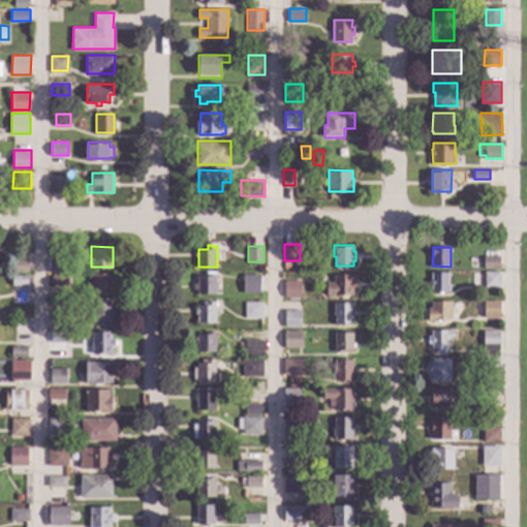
[(68,269),(53,269),(53,256),(68,256),(68,269)]
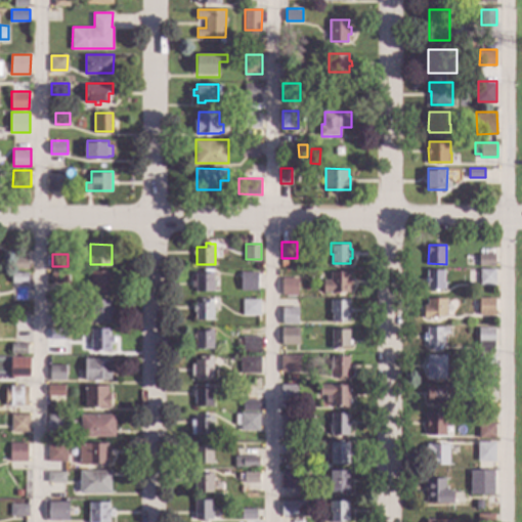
[(496,265),(480,265),(480,254),(493,254),(496,254),(496,265)]
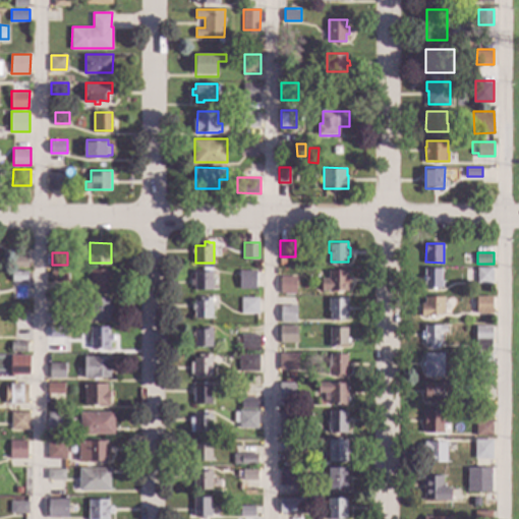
[(30,266),(13,266),(13,254),(30,255),(30,266)]
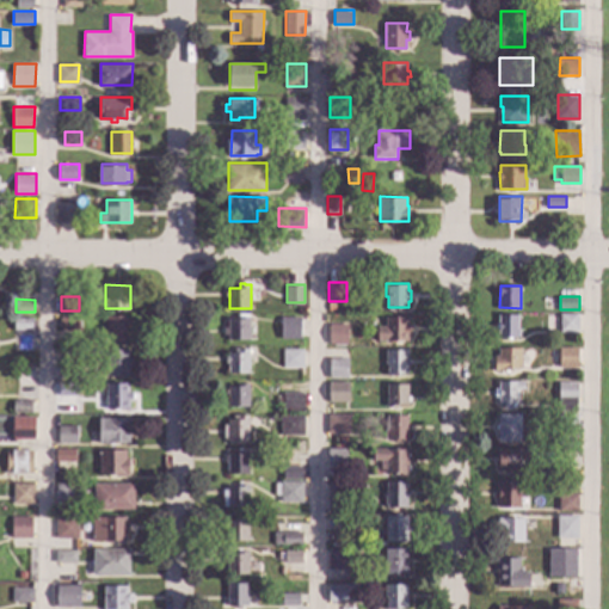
[(250,338),(231,338),(231,333),(225,333),(225,326),(229,326),(229,318),(239,318),(239,313),(250,313),(250,338)]
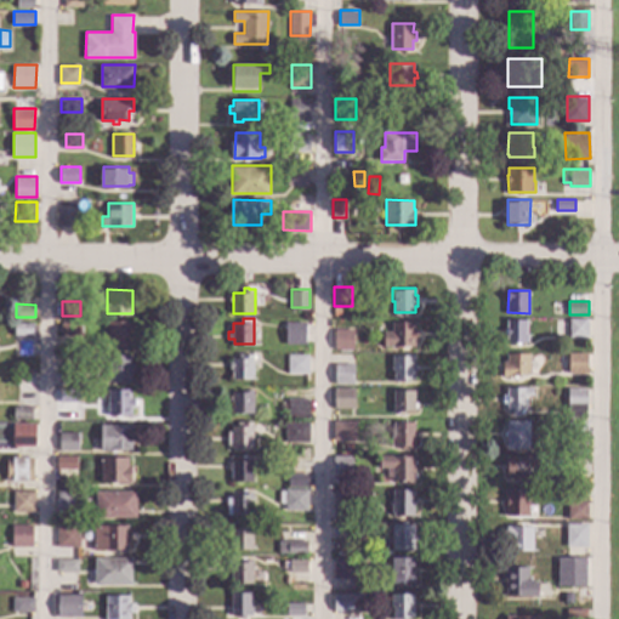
[(588,336),(571,336),(571,318),(588,318),(588,336)]
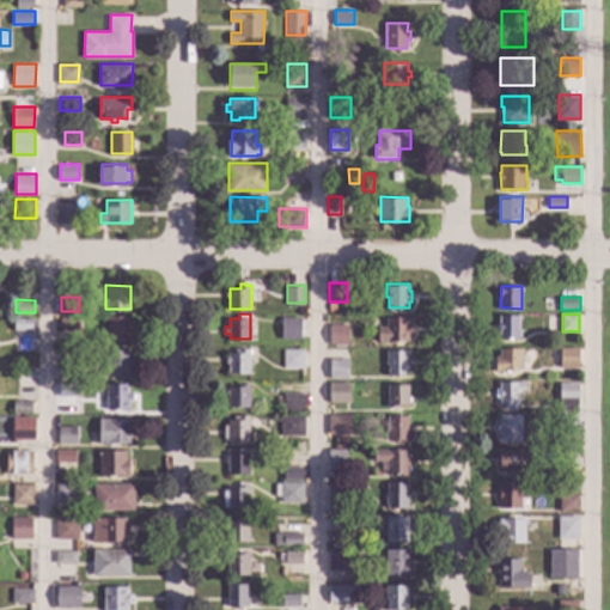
[(520,328),(522,328),(522,336),(501,336),(501,329),(500,329),(501,315),(520,315),(520,328)]
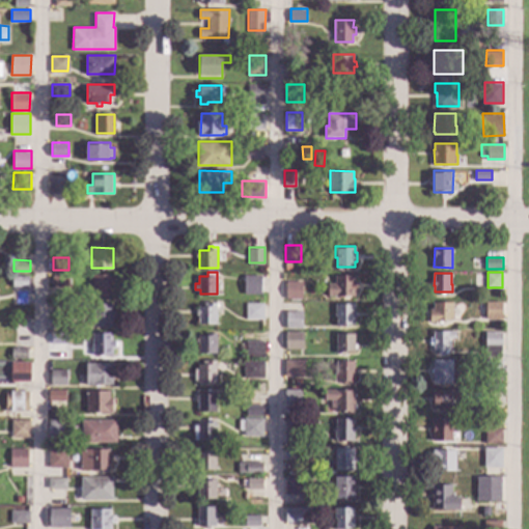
[(68,285),(53,286),(53,274),(68,274),(68,285)]
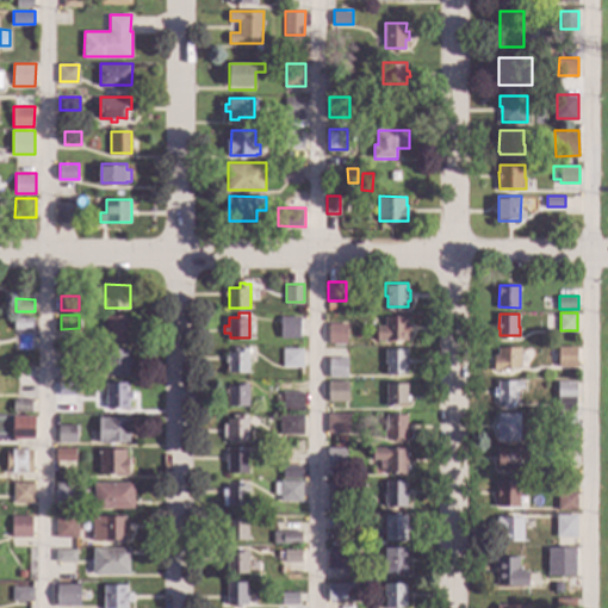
[(130,340),(107,340),(107,315),(130,315),(130,340)]
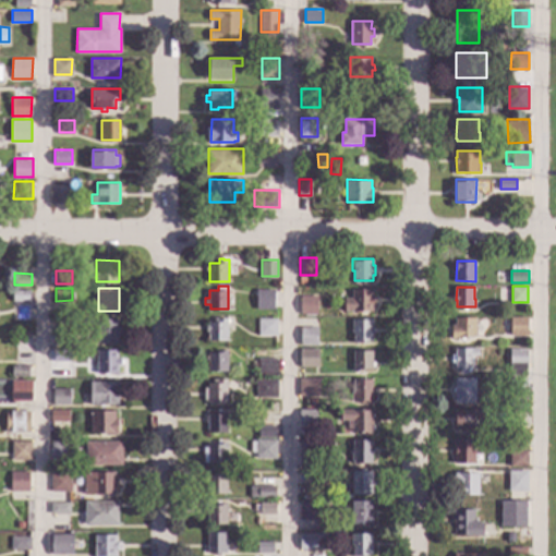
[(31,290),(31,301),(13,300),(13,289),(31,290)]
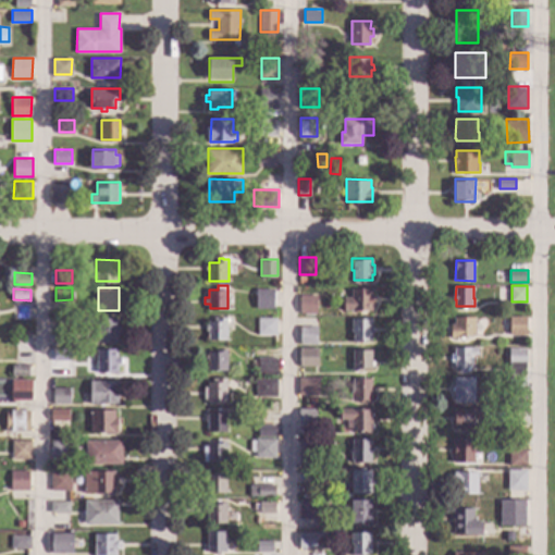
[(275,307),(257,308),(257,288),(275,288),(275,307)]
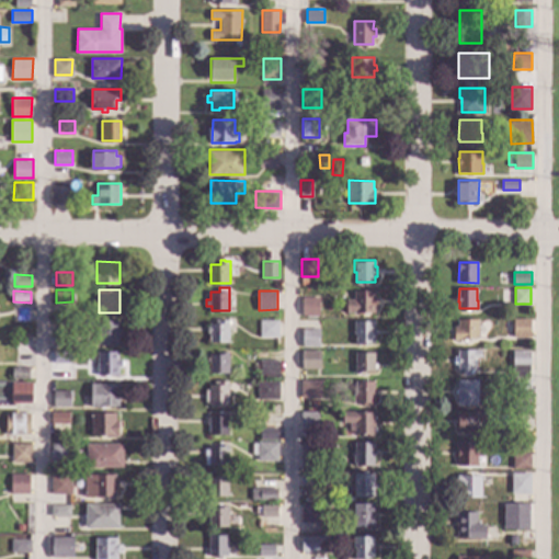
[(375,312),(346,312),(346,298),(355,298),(355,291),(375,291),(375,312)]
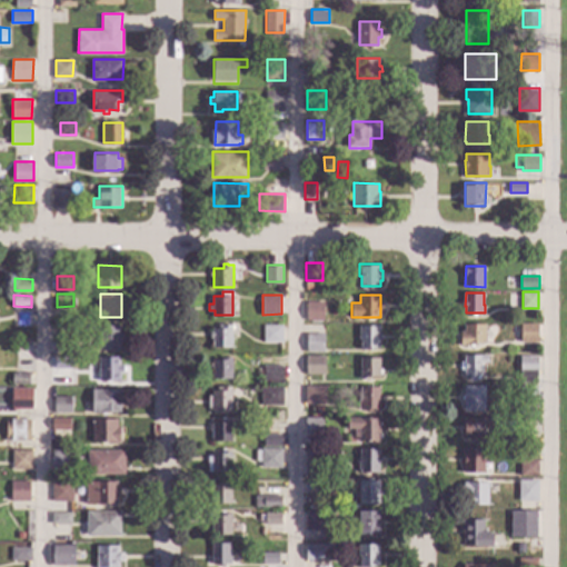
[(325,319),(308,319),(308,300),(325,300),(325,319)]
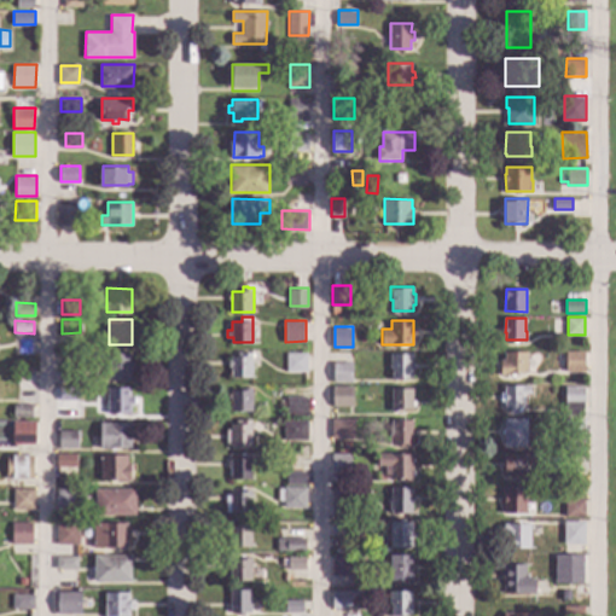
[(528,372),(516,371),(516,373),(501,373),(501,359),(505,359),(505,350),(528,352),(528,372)]
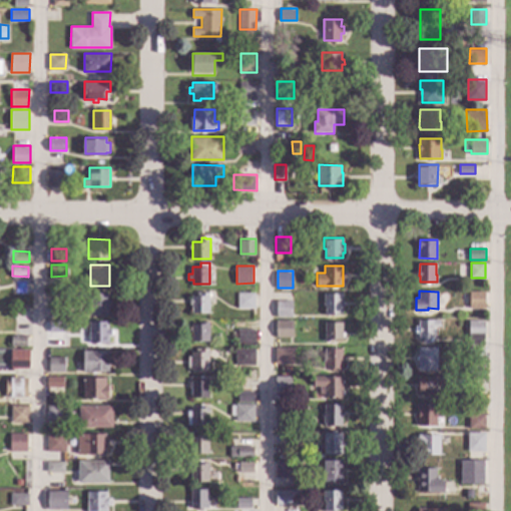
[(486,292),(486,308),(471,308),(471,291),(486,292)]
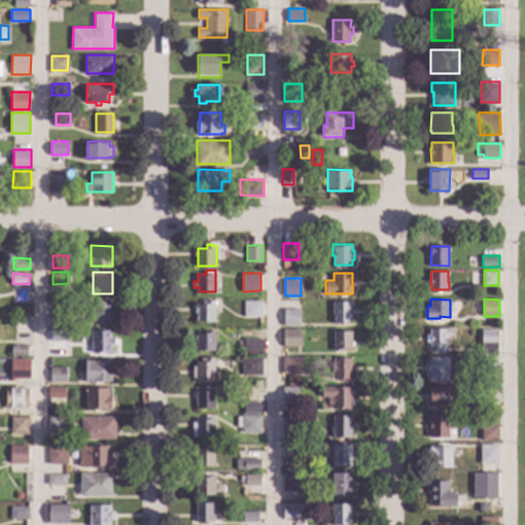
[(216,321),(198,321),(198,311),(196,311),(196,306),(198,306),(198,303),(203,303),(203,300),(216,300),(216,321)]
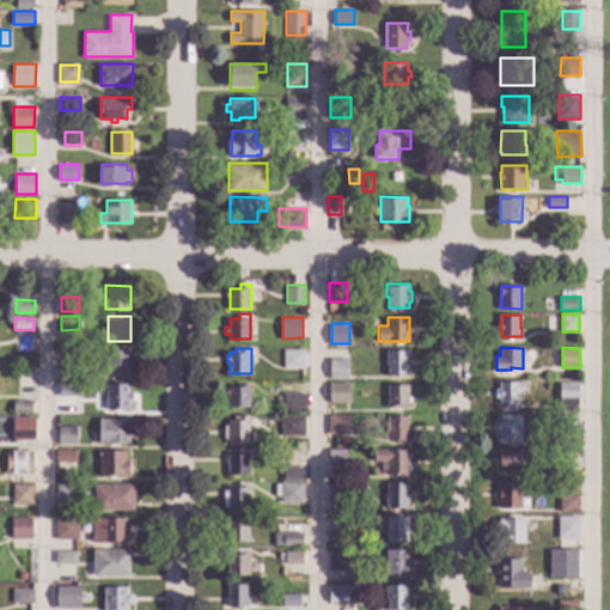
[(305,367),(285,367),(285,348),(305,348),(305,367)]
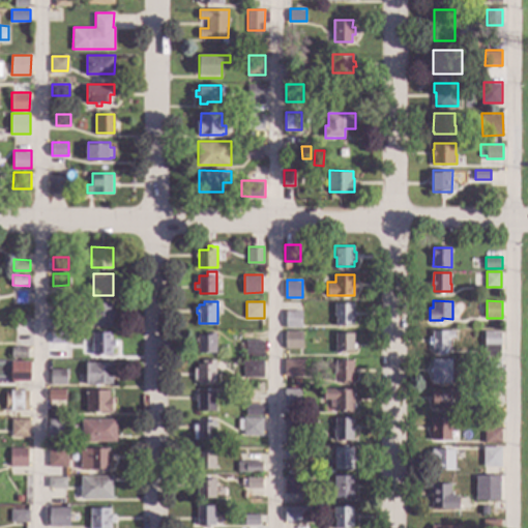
[(112,311),(114,311),(113,324),(93,324),(93,302),(113,302),(112,311)]
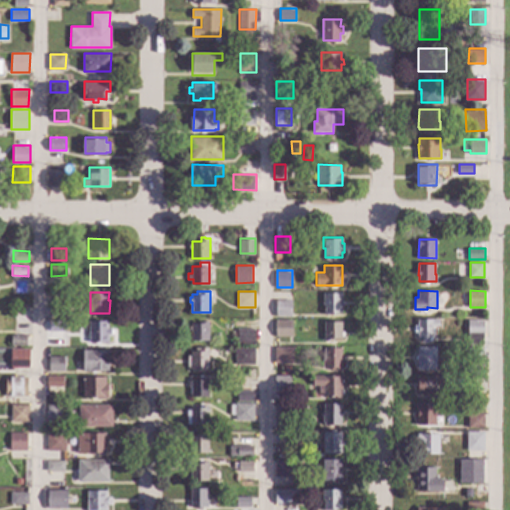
[(343,298),(344,298),(344,306),(342,306),(342,312),(325,312),(325,303),(324,303),(324,292),(343,292),(343,298)]
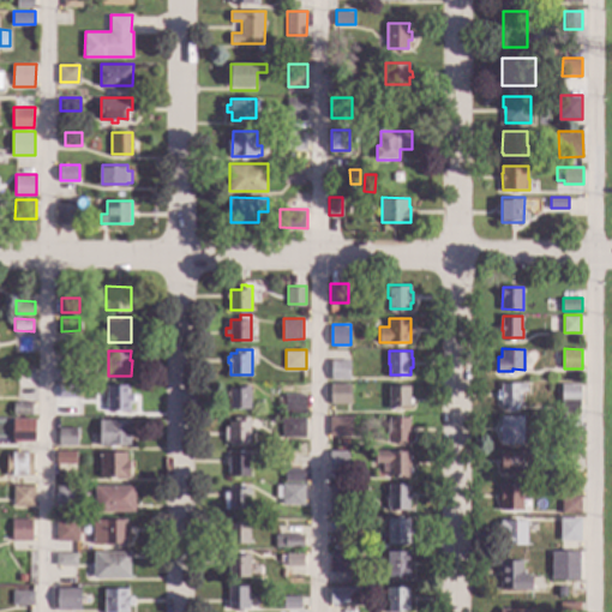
[(351,379),(333,379),(333,359),(351,359),(351,379)]
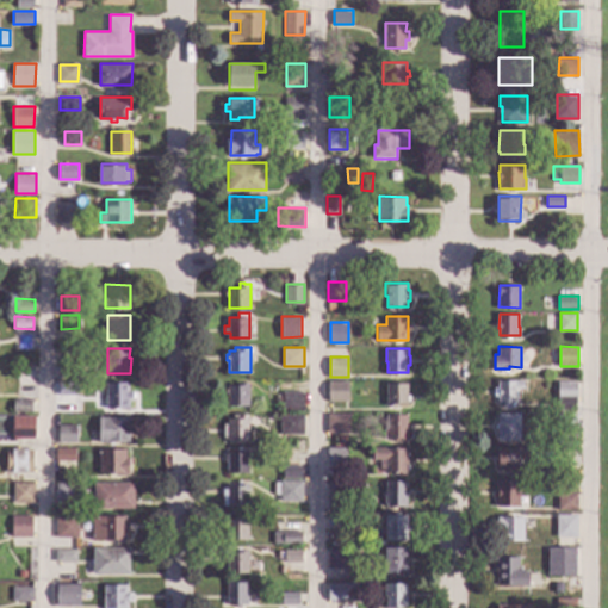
[(79,376),(60,376),(60,364),(78,364),(79,364),(79,376)]
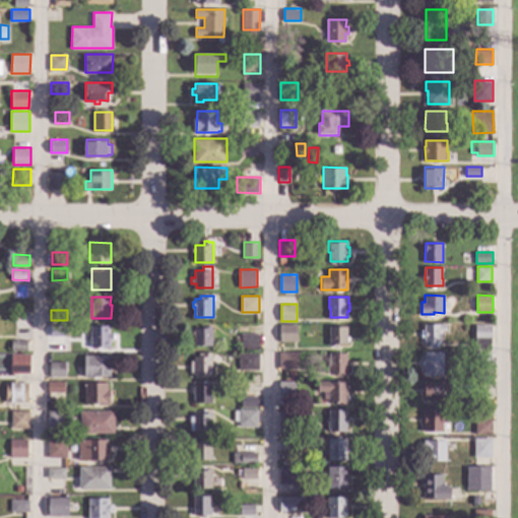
[(447,330),(442,330),(442,342),(437,342),(438,346),(430,346),(430,342),(426,342),(426,323),(447,323),(447,330)]
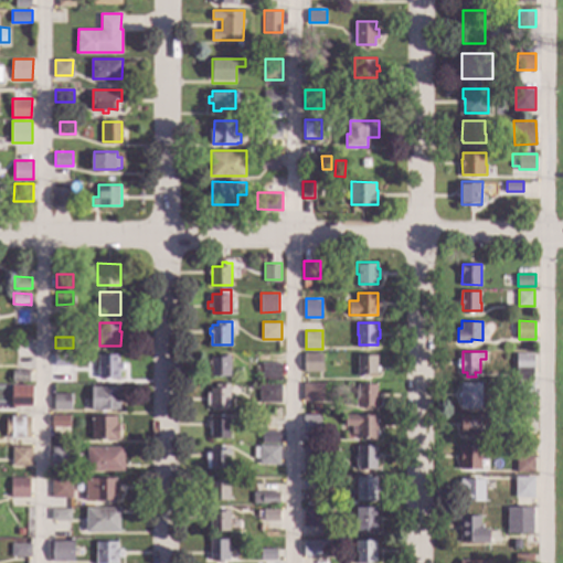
[(73,364),(55,364),(55,352),(73,352),(73,364)]
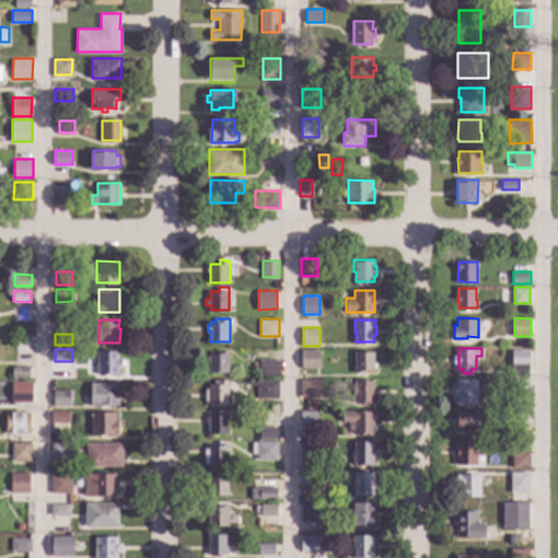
[(321,368),(302,368),(302,349),(321,349),(321,368)]
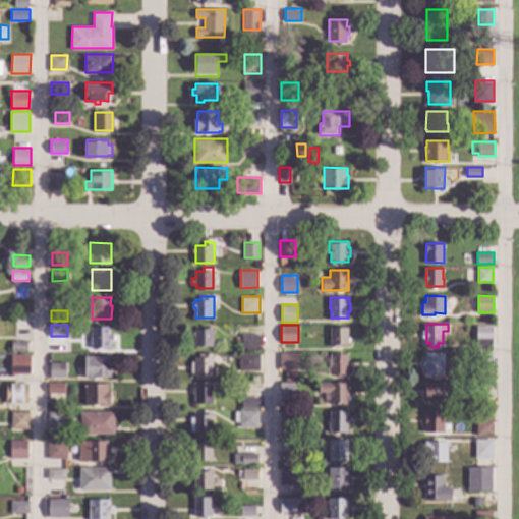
[(493,325),(493,350),(477,350),(477,325),(493,325)]
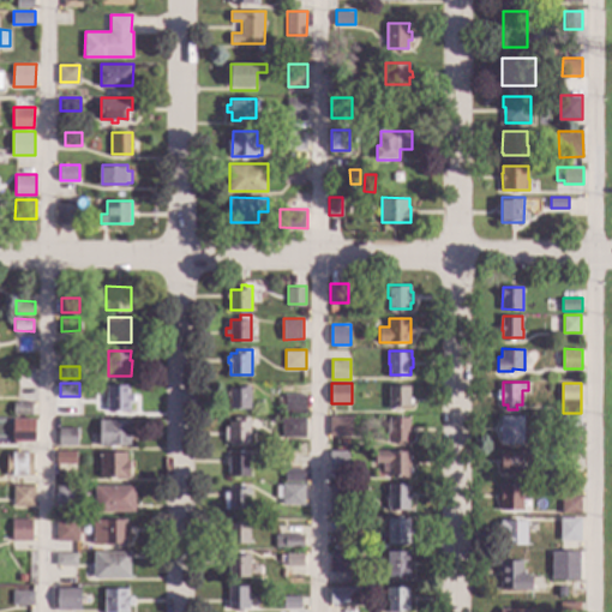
[(131,393),(135,393),(135,401),(131,401),(131,409),(108,409),(108,384),(131,384),(131,393)]
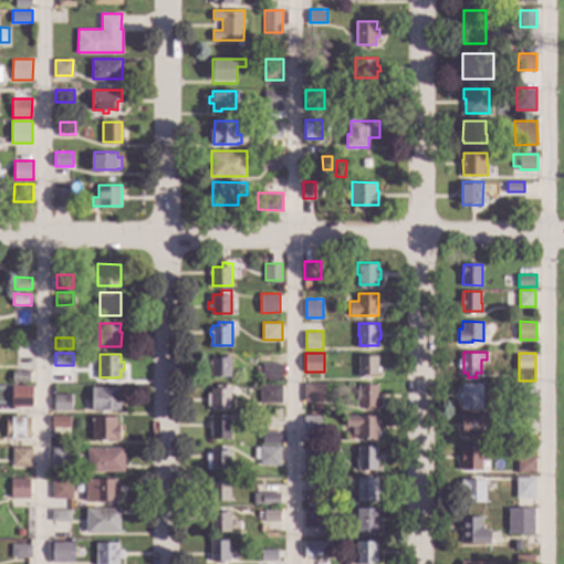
[(231,375),(212,375),(212,364),(210,364),(210,359),(212,359),(212,356),(222,356),(222,354),(231,355),(231,375)]
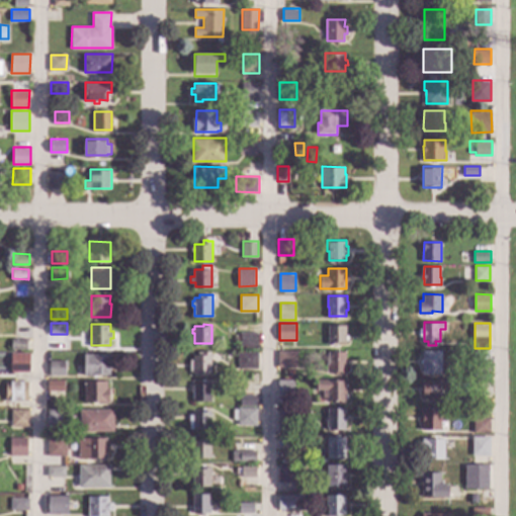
[(346,342),(338,342),(338,344),(329,344),(329,325),(346,325),(346,342)]
